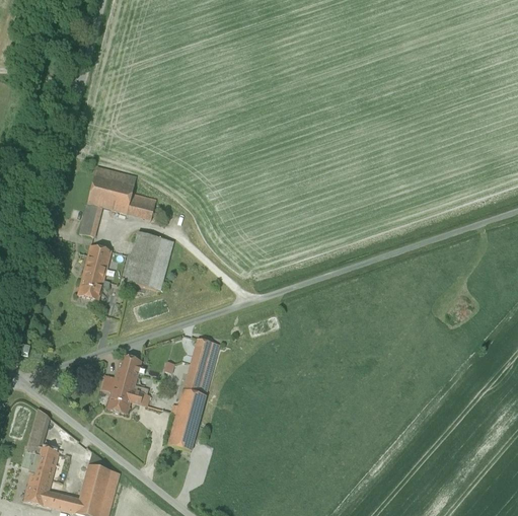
[(136,176),(96,166),(94,175),(133,186),(134,181),(135,179),(136,176)]
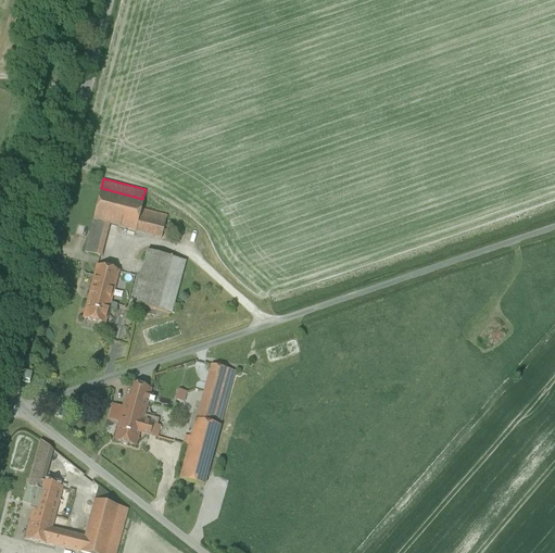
[(142,199),(101,188),(93,217),(109,221),(135,228),(141,206),(141,204),(142,199)]
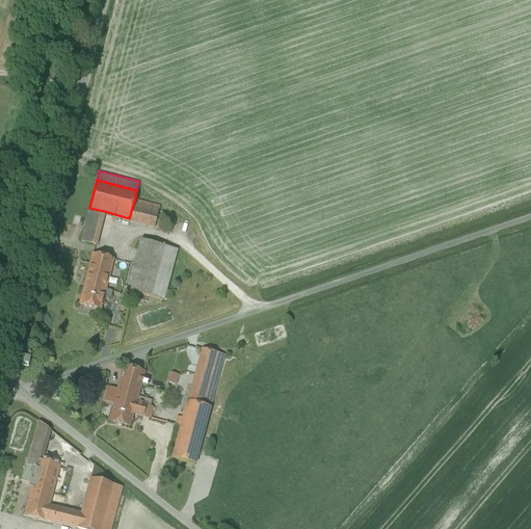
[(166,191),(138,184),(137,186),(162,192),(159,202),(163,203),(166,191)]
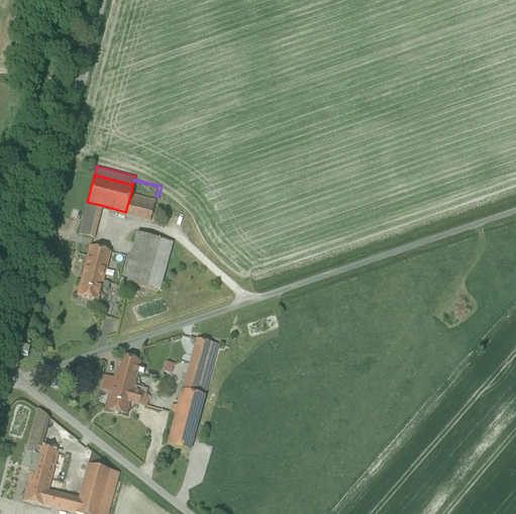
[(158,187),(133,181),(132,185),(131,190),(155,196),(158,187)]
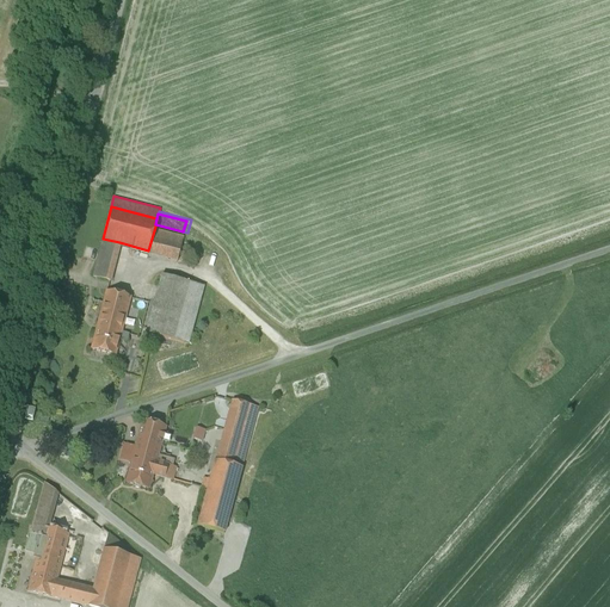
[(183,234),(155,227),(148,251),(177,258),(183,234)]
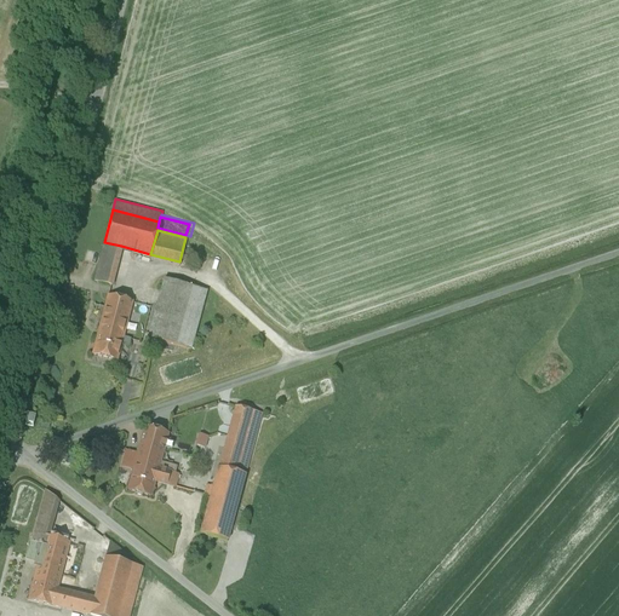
[(121,246),(104,242),(102,252),(99,263),(96,277),(112,281),(112,282),(113,283),(121,246)]
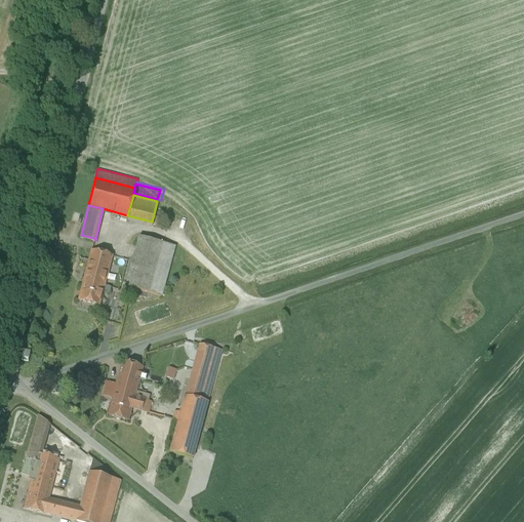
[(84,223),(86,213),(77,210),(75,219),(84,223)]
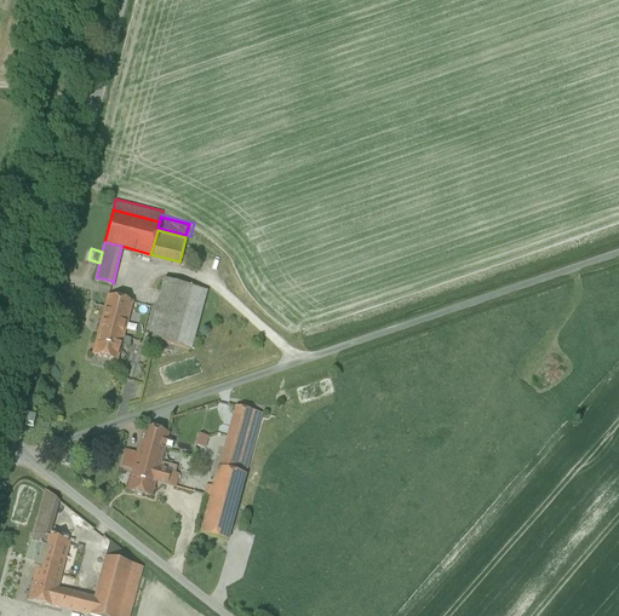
[(207,287),(164,276),(149,335),(191,346),(207,287)]
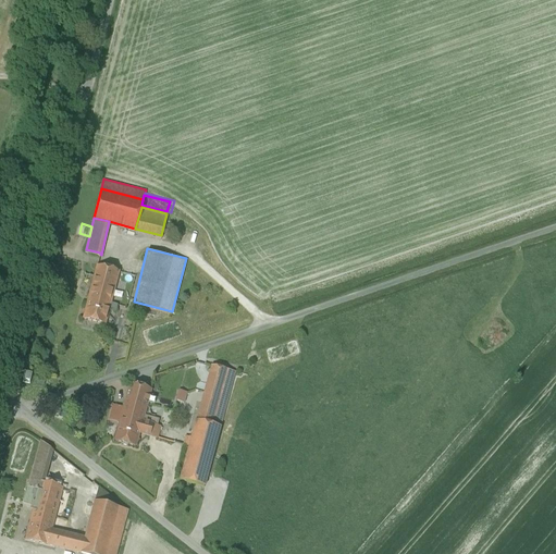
[(119,269),(99,263),(99,262),(98,262),(87,306),(84,316),(106,321),(106,320),(111,300),(113,302),(113,298),(111,298),(119,269)]
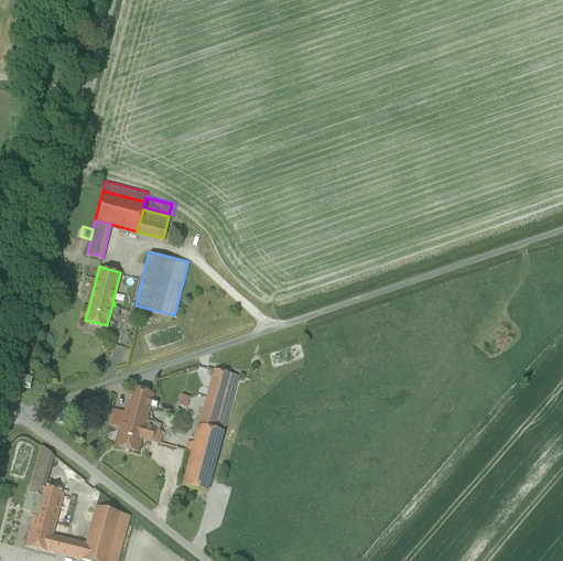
[(238,375),(215,368),(204,407),(228,413),(238,375)]
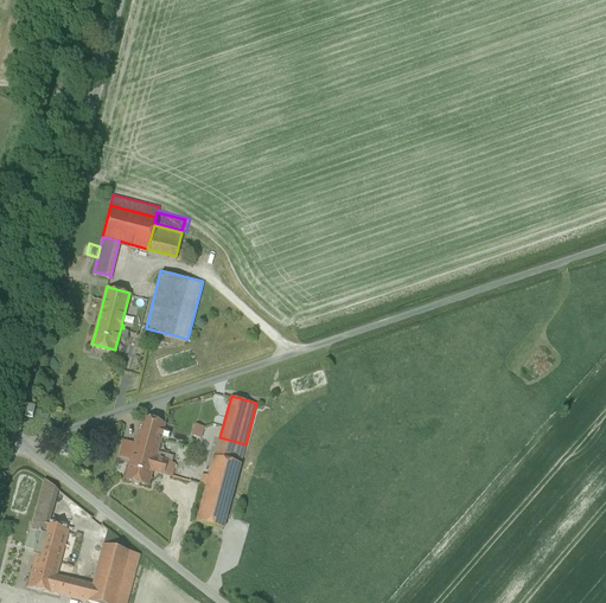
[(164,422),(141,416),(135,441),(132,454),(154,460),(155,455),(157,450),(164,422)]
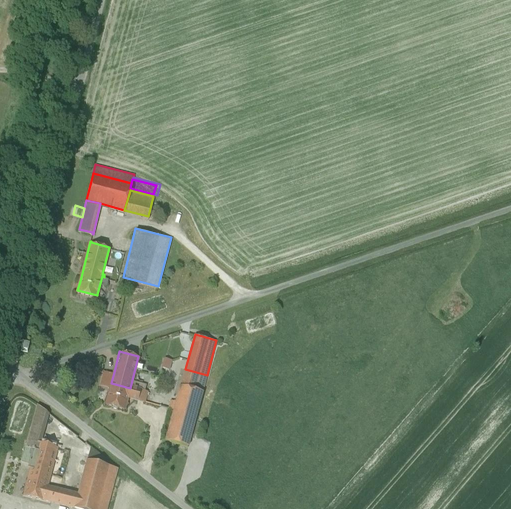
[(170,368),(172,359),(165,357),(163,366),(170,368)]
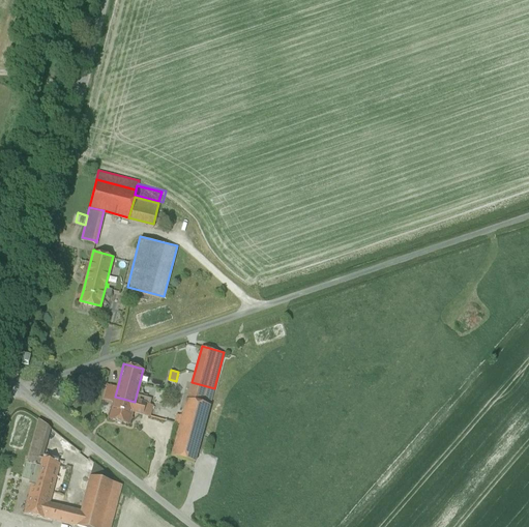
[(104,397),(114,399),(115,397),(118,385),(107,382),(104,397)]
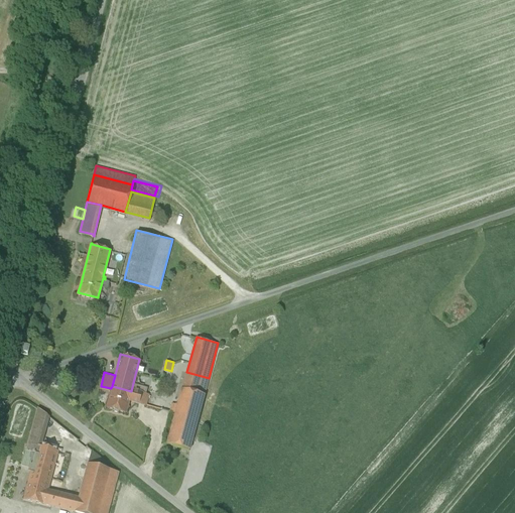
[(209,378),(186,372),(183,385),(182,385),(178,398),(202,404),(209,378)]
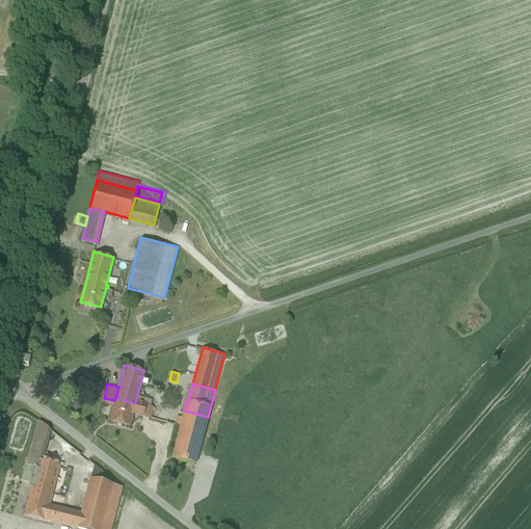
[(153,398),(137,395),(136,399),(139,399),(138,403),(151,406),(153,398)]
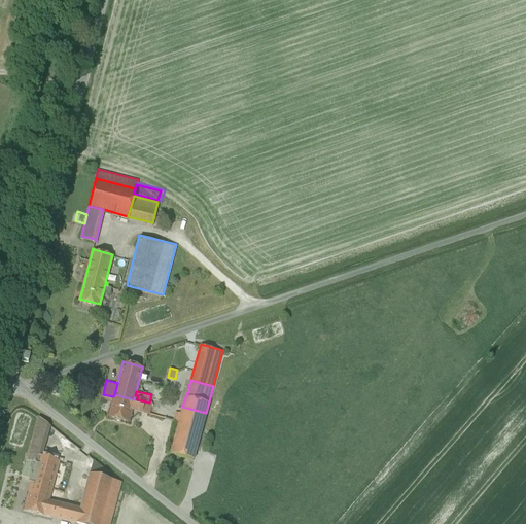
[(134,399),(114,394),(113,396),(111,407),(108,415),(129,420),(132,409),(134,399)]
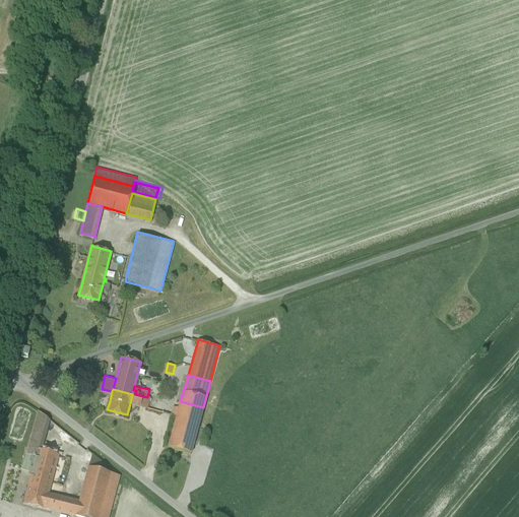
[(147,397),(135,394),(136,390),(133,390),(132,394),(130,403),(146,407),(149,397),(147,397)]
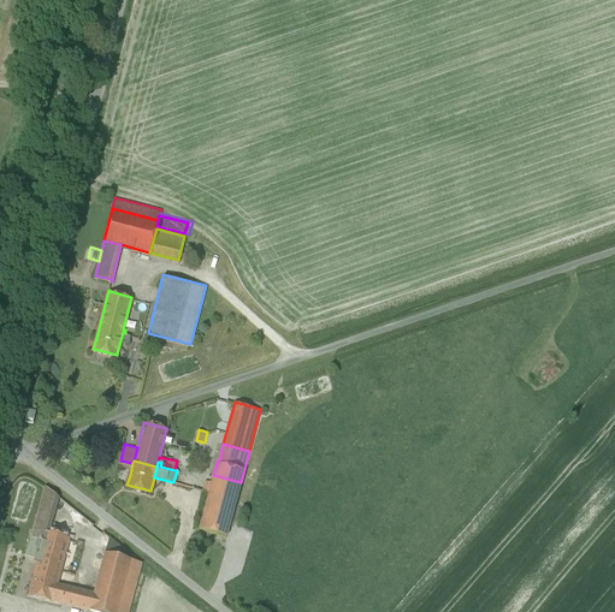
[(241,482),(213,475),(210,492),(200,528),(226,536),(241,482)]
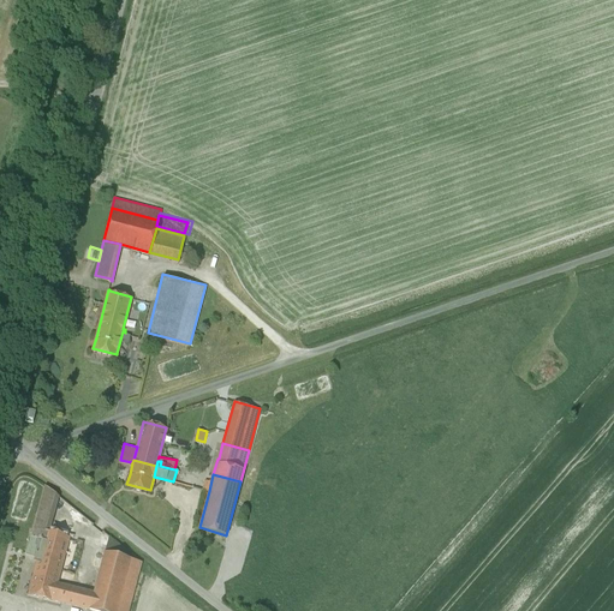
[(59,495),(46,484),(34,527),(47,531),(49,531),(59,495)]
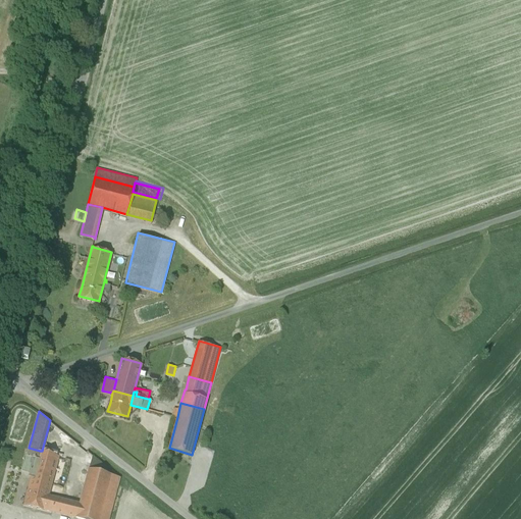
[(40,451),(29,448),(28,455),(38,458),(40,451)]
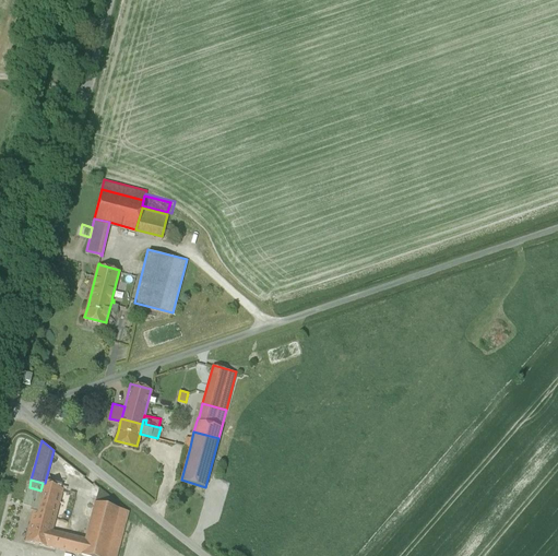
[(45,483),(43,483),(40,491),(36,507),(34,517),(42,519),(42,522),(54,525),(54,524),(56,524),(57,522),(55,521),(63,488),(45,483)]
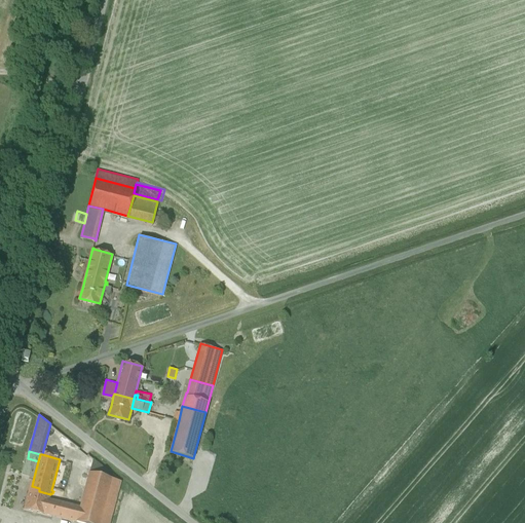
[(38,461),(28,458),(24,474),(34,477),(38,461)]
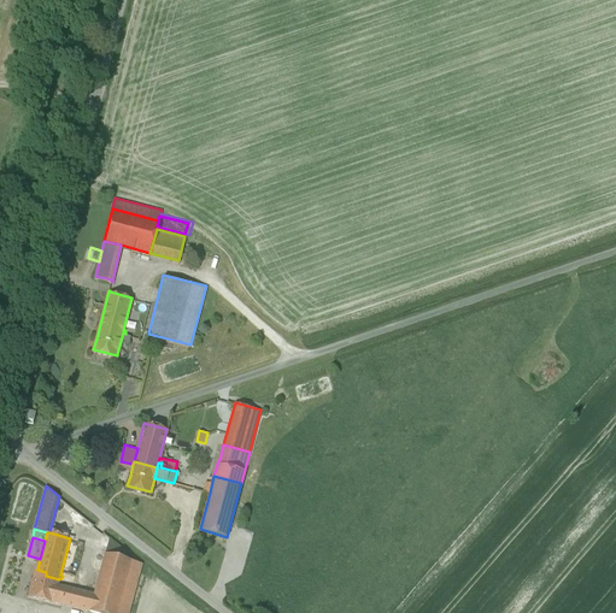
[(118,612),(133,559),(106,552),(95,593),(92,609),(103,612),(118,612)]
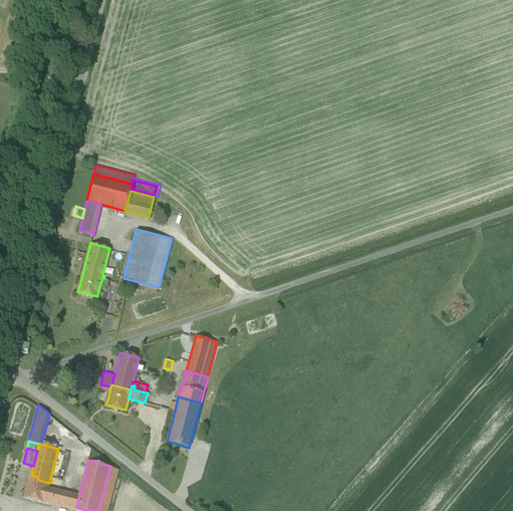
[(110,466),(98,510),(106,510),(118,468),(110,466)]
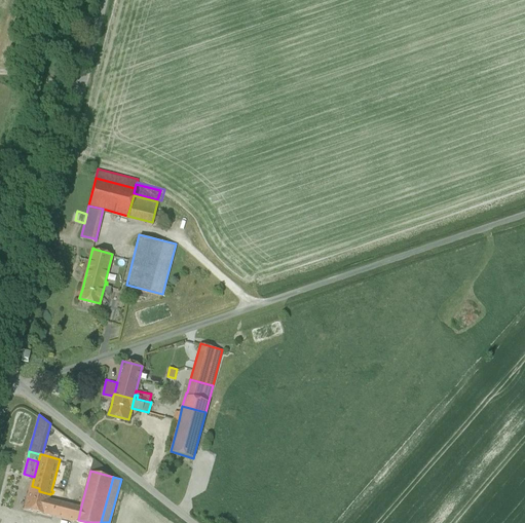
[(39,488),(32,486),(29,498),(28,498),(26,508),(52,514),(55,505),(48,502),(50,494),(39,491),(39,488)]
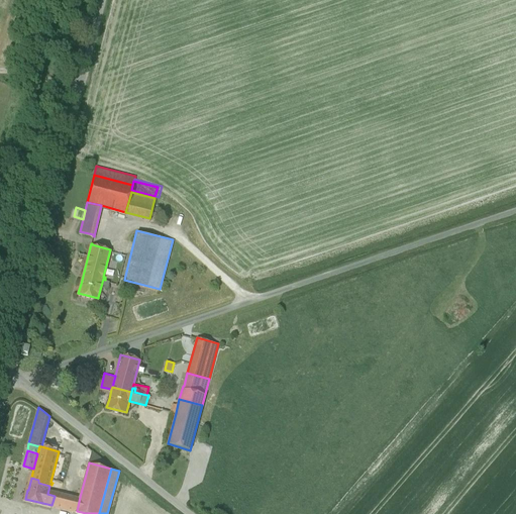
[(80,497),(56,491),(55,496),(52,505),(77,511),(80,497)]
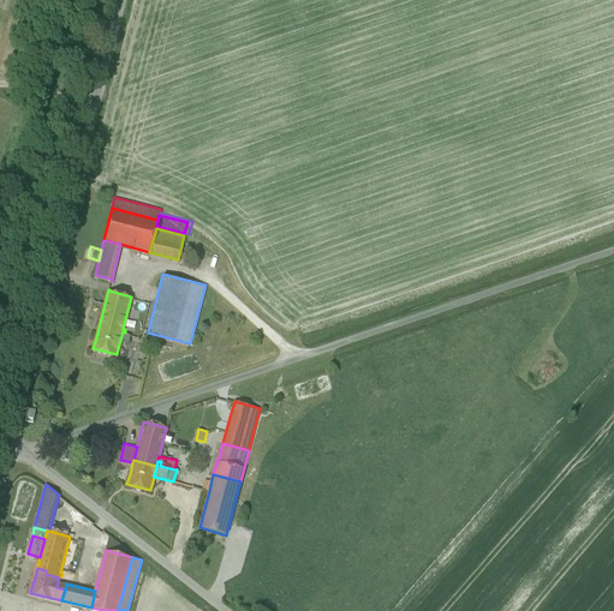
All buildings are outlined.
